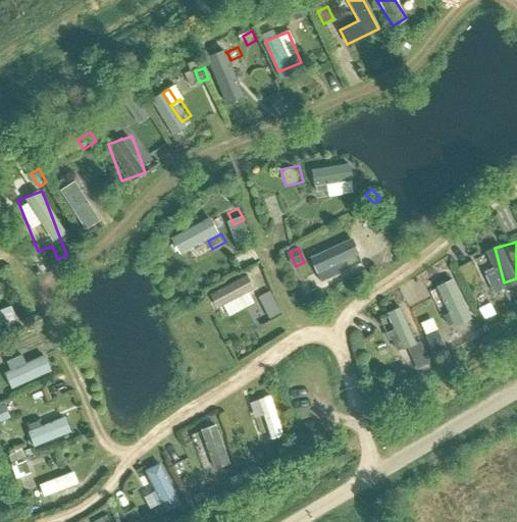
[(267,266),(258,267),(261,286),(270,285),(267,266)]
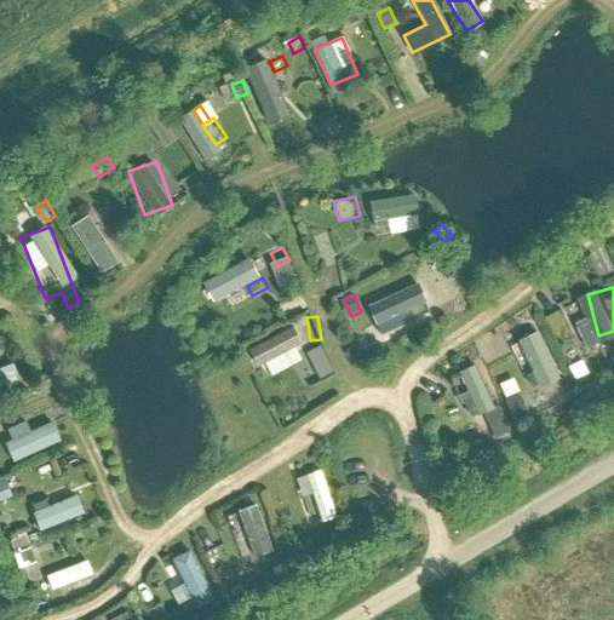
[(386,336),(399,329),(394,320),(382,326),(386,336)]
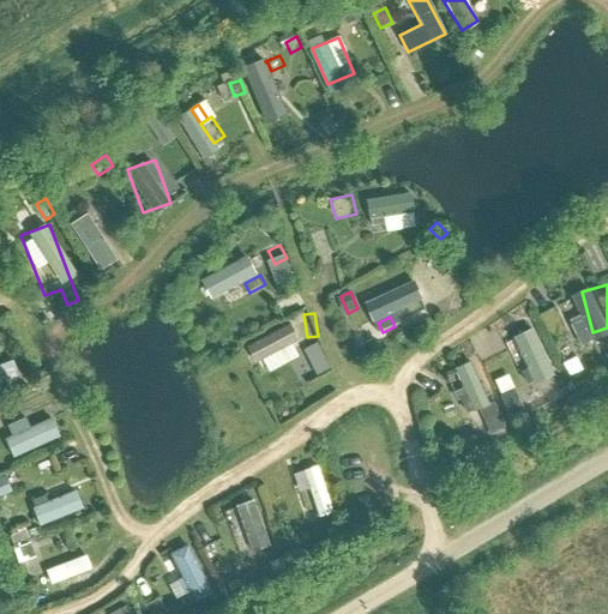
[(245,347),(253,362),(299,338),(290,323),(245,347)]
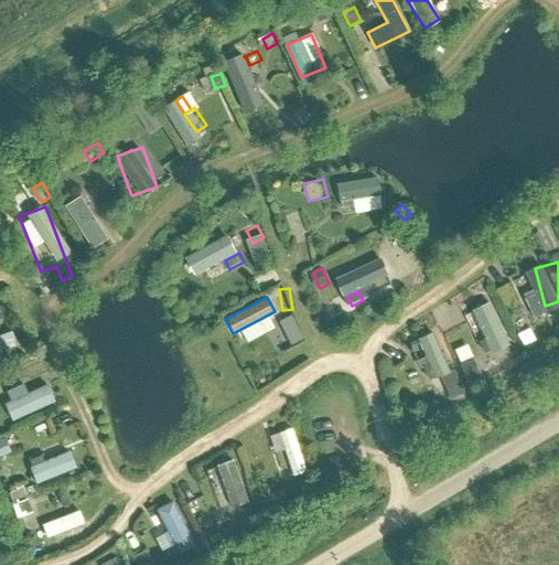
[(283,320),(290,332),(302,326),(297,315),(283,320)]
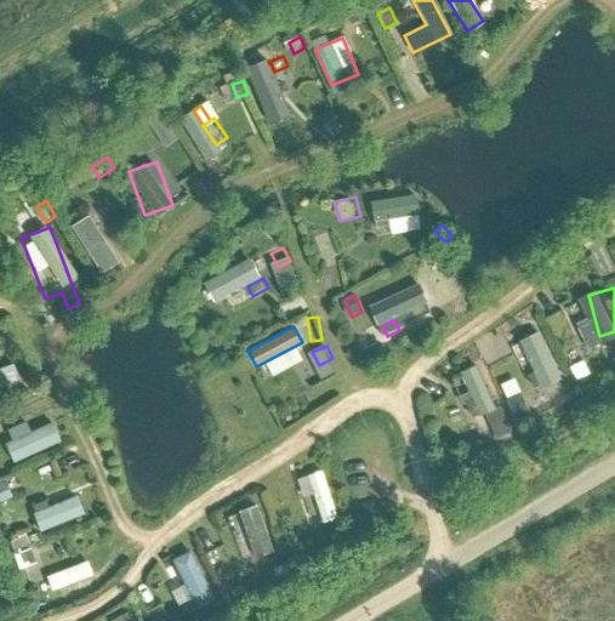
[(599,349),(584,357),(591,370),(605,364),(599,349)]
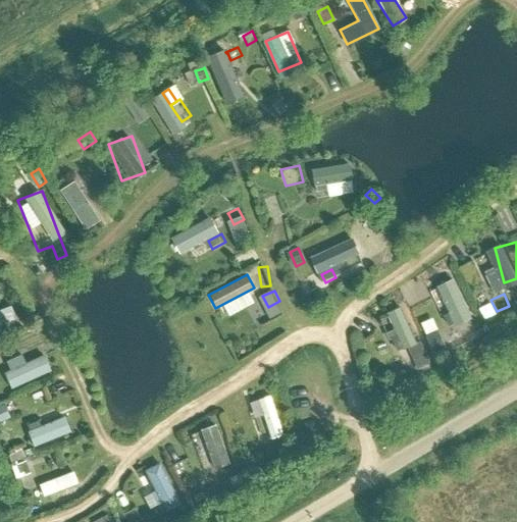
[(415,358),(431,351),(410,302),(394,308),(415,358)]
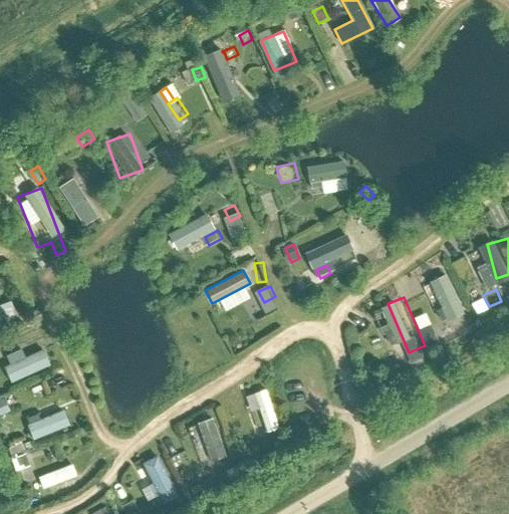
[(430,344),(431,343),(434,349),(442,345),(439,339),(433,326),(423,330),(430,344)]
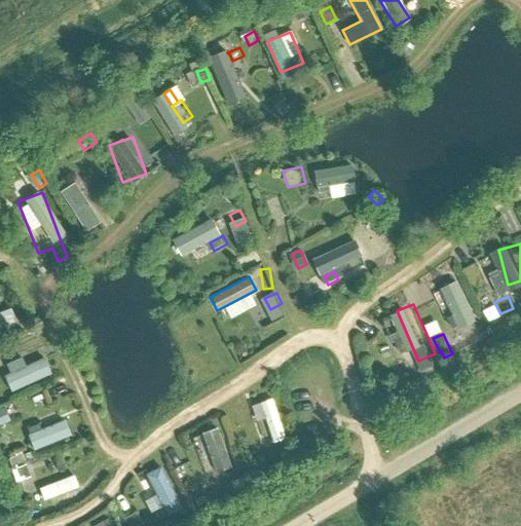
[(433,357),(423,361),(428,370),(437,366),(433,357)]
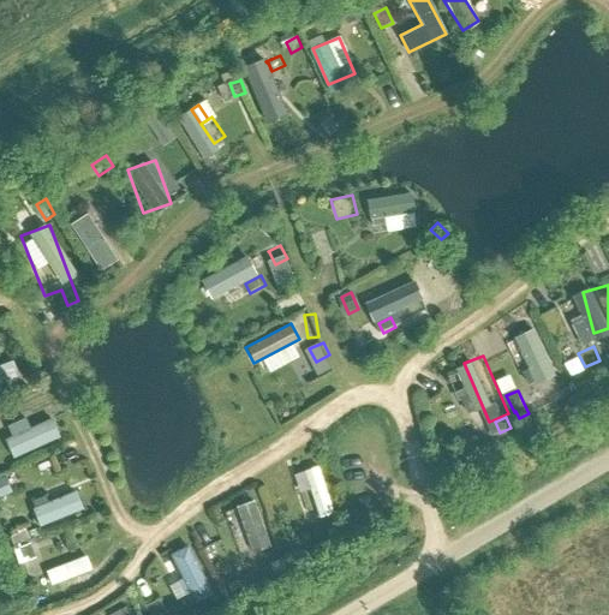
[(30,424),(9,433),(17,455),(52,442),(46,427),(33,431),(30,424)]
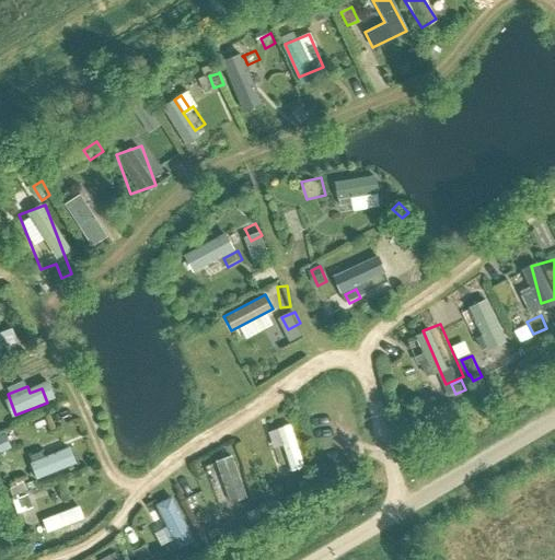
[(59,426),(72,415),(64,404),(50,415),(59,426)]
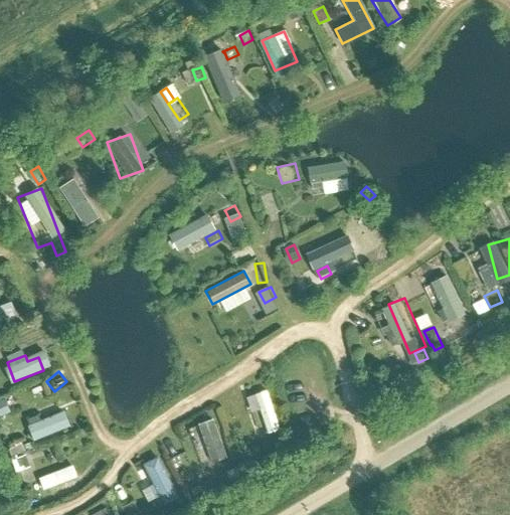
[(268,388),(253,393),(269,433),(283,426),(268,388)]
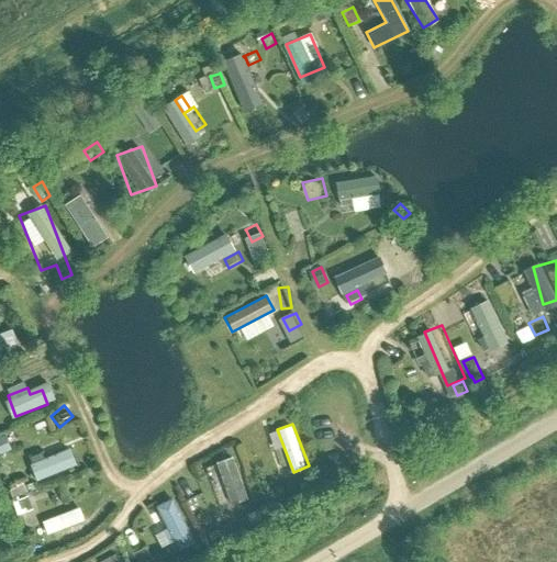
[(0,446),(4,454),(12,451),(6,437),(0,438),(0,446)]
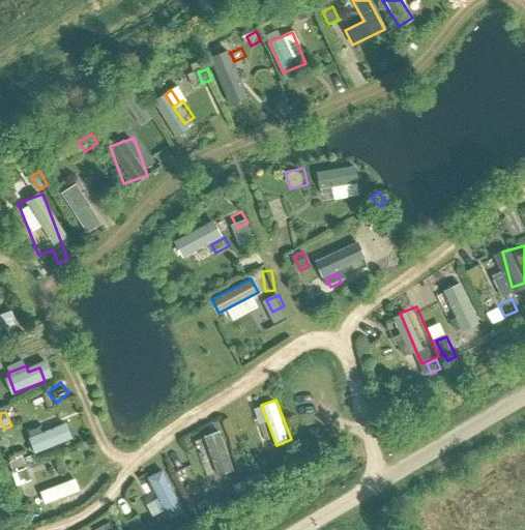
[(28,457),(67,439),(61,424),(21,442),(28,457)]
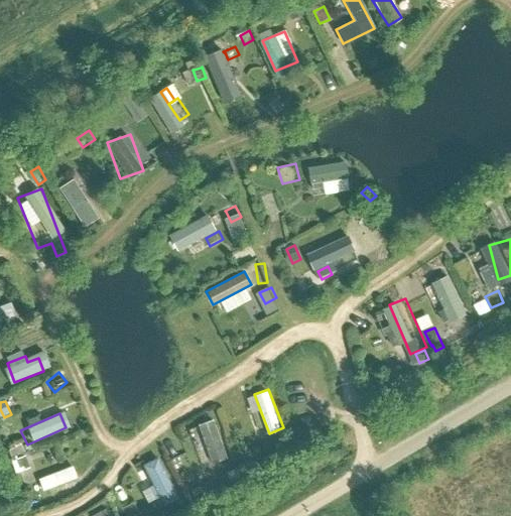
[(216,418),(200,425),(217,464),(233,457),(216,418)]
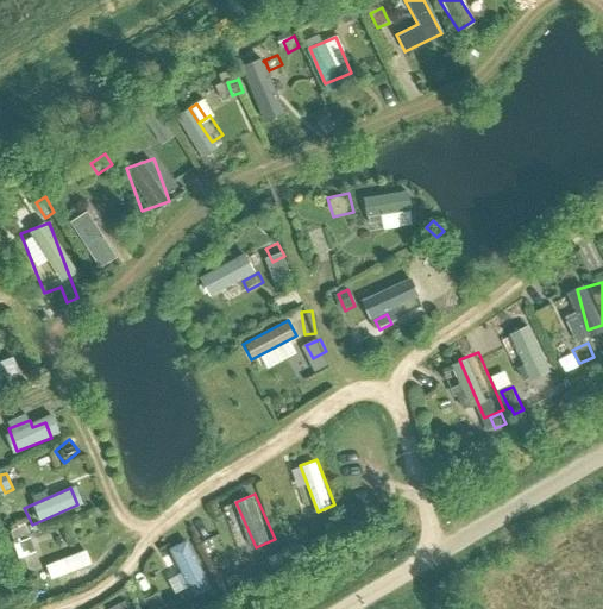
[(14,531),(19,540),(35,533),(30,525),(18,529),(14,531)]
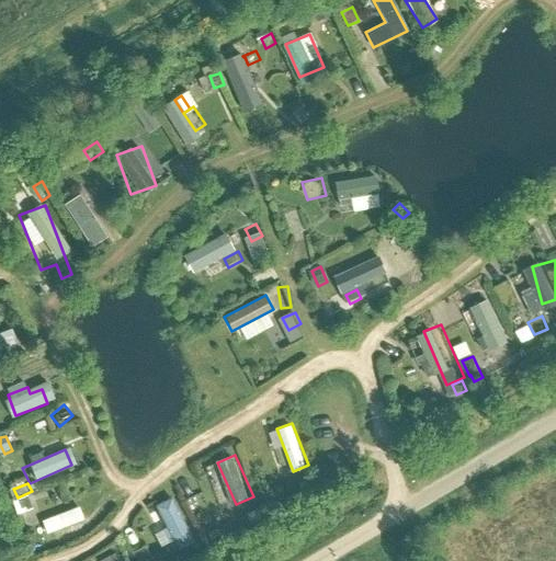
[(23,515),(20,516),(21,519),(26,517),(31,526),(34,525),(35,527),(47,522),(41,508),(38,510),(32,495),(18,502),(23,515)]
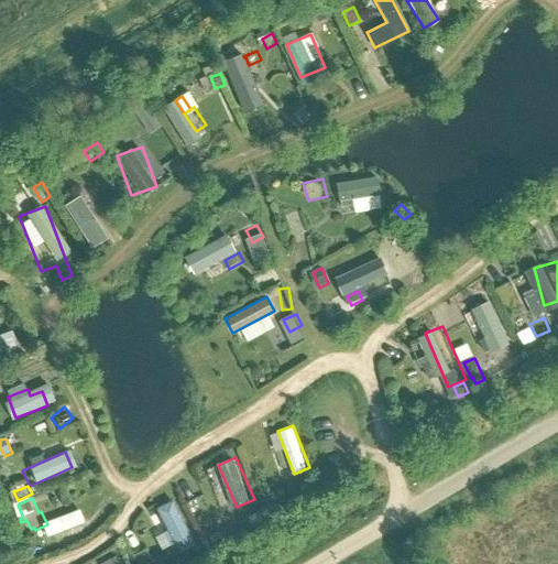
[(59,502),(51,506),(59,523),(68,520),(59,502)]
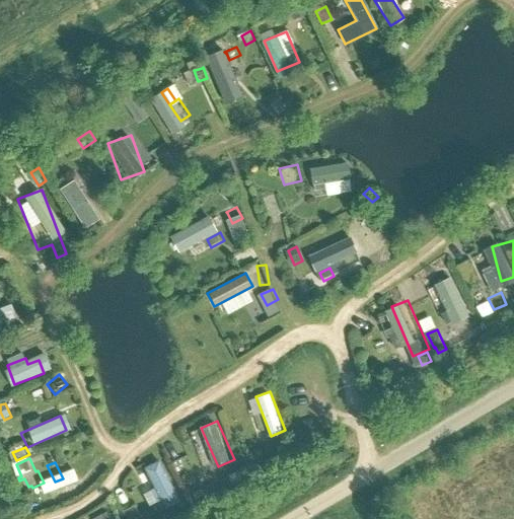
[(140,474),(161,511),(179,500),(158,463),(140,474)]
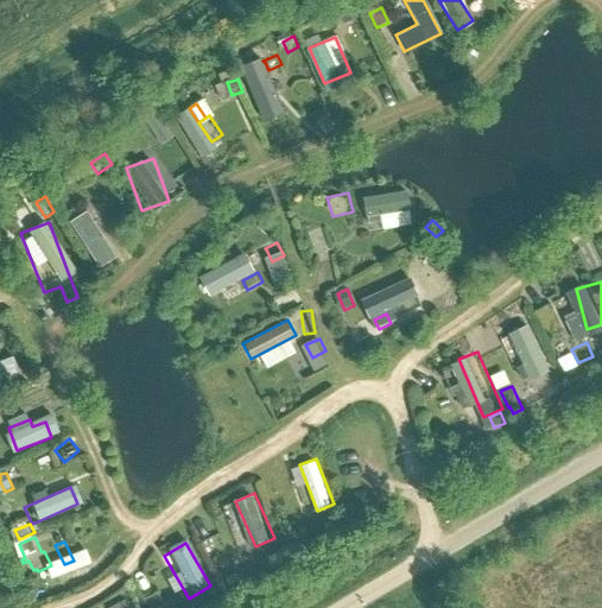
[(284,552),(272,557),(278,569),(289,564),(284,552)]
